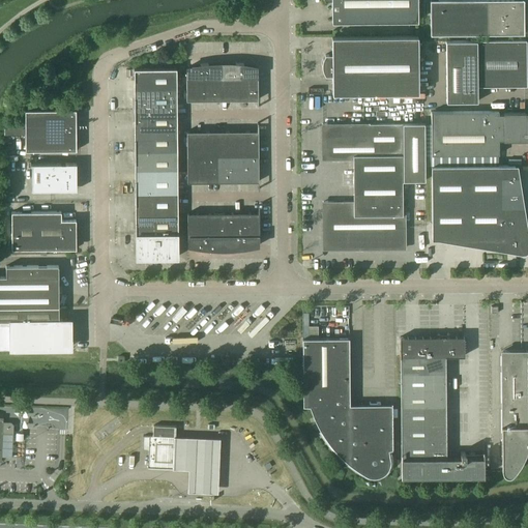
[(419,22),(418,0),(324,0),(325,1),(326,2),(333,2),(333,23),(419,22)]
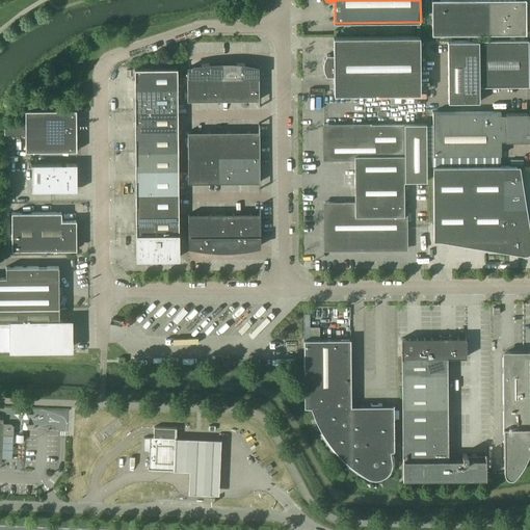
[(527,35),(527,1),(433,1),(433,36),(527,35)]
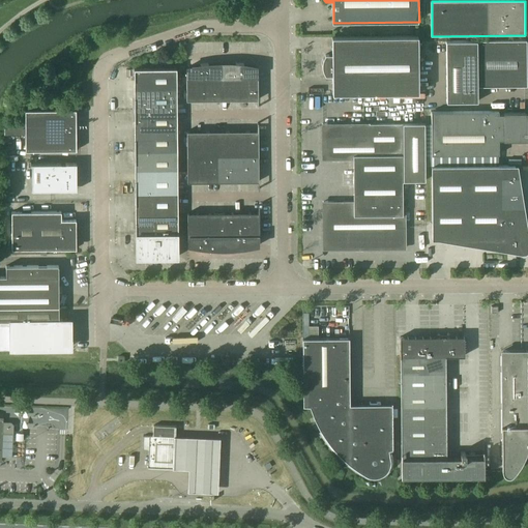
[(420,94),(419,37),(333,38),(333,56),(327,56),(326,58),(324,62),(324,65),(324,68),(324,71),(325,74),(326,76),(327,78),(333,78),(334,95),(420,94)]
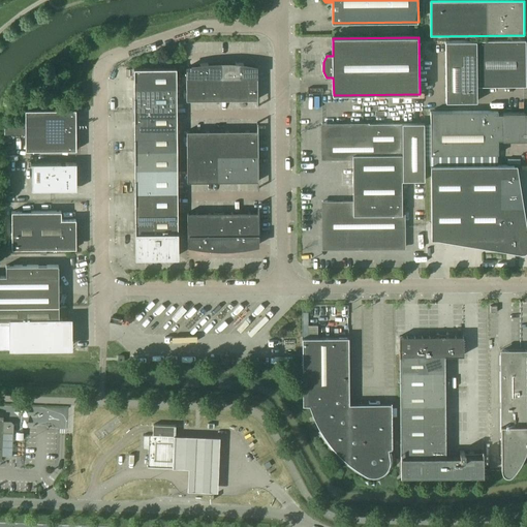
[(525,88),(525,42),(526,42),(526,41),(446,42),(447,103),(478,103),(478,88),(525,88)]
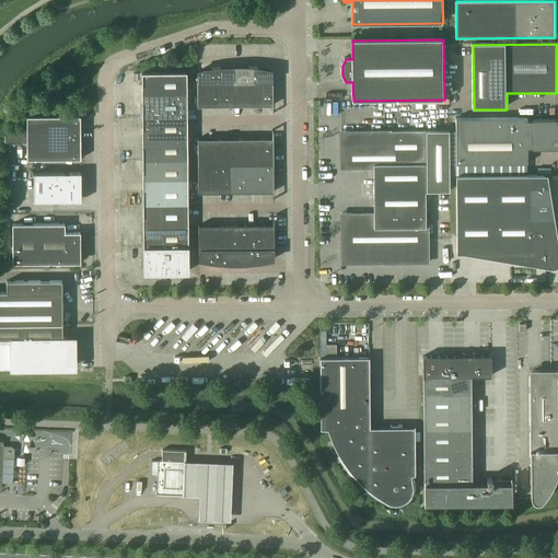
[(275,107),(274,82),(274,79),(272,79),(272,72),(267,71),(262,70),(259,70),(259,69),(251,68),(251,69),(245,69),(236,69),(233,69),(228,69),(222,70),(222,69),(213,69),(213,70),(210,71),(205,72),(199,73),(199,79),(198,79),(198,83),(199,108),(275,107)]
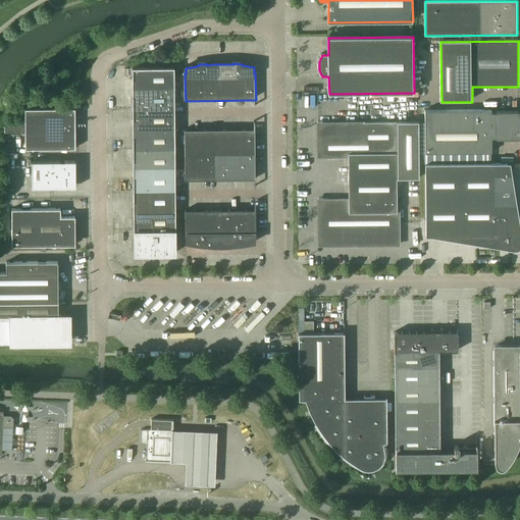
[(177,254),(176,151),(175,68),(134,69),(135,255),(136,255),(136,253),(176,253),(176,254),(177,254)]
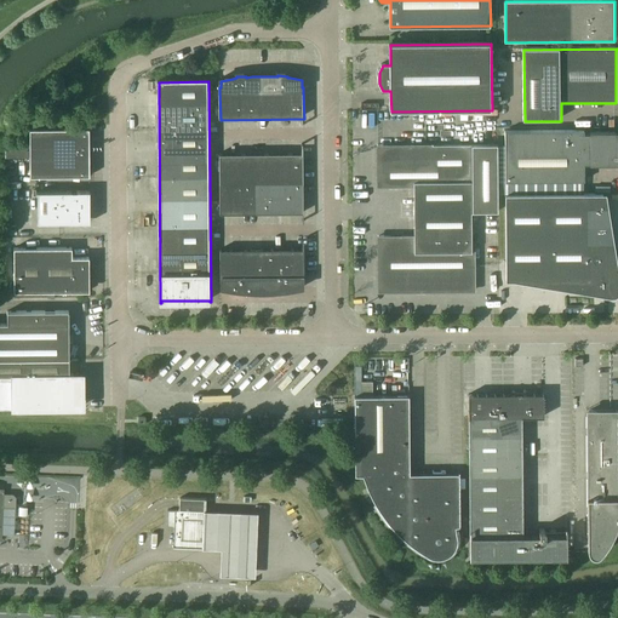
[(91,178),(91,131),(32,131),(32,179),(91,178)]
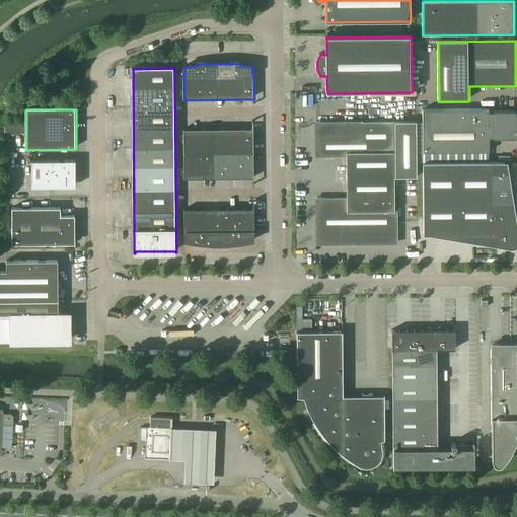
[(516,114),(515,113),(495,113),(495,114),(490,114),(490,111),(424,112),(424,153),(490,153),(490,139),(495,139),(495,140),(516,140),(516,114)]
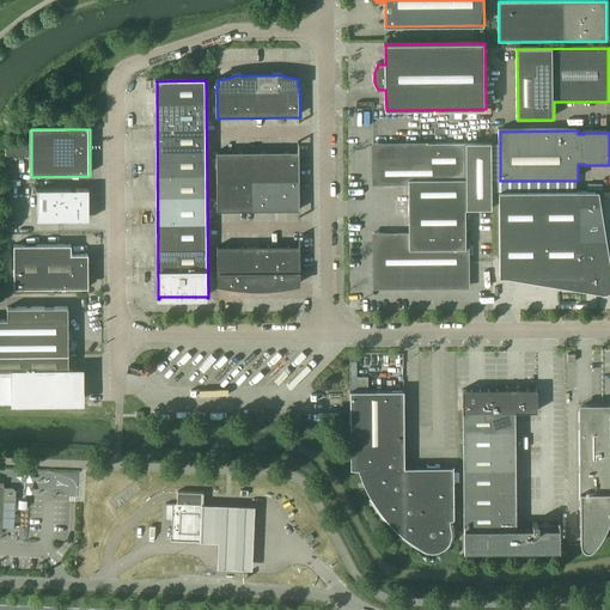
[(465,145),(374,146),(374,185),(409,185),(410,235),(374,236),(376,290),(470,288),(469,241),(467,241),(467,211),(493,211),(492,145),(465,145)]
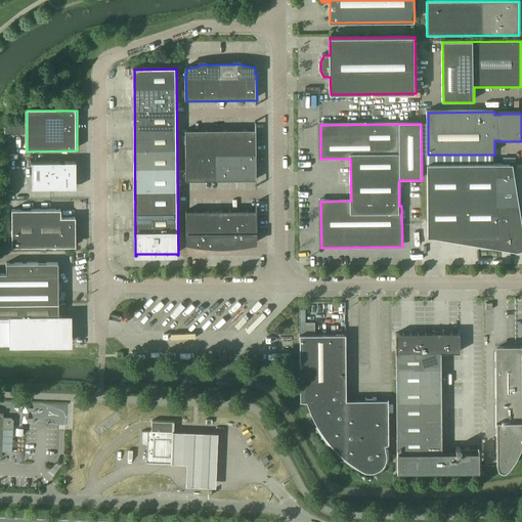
[(257,181),(257,157),(257,131),(186,132),(186,157),(186,182),(257,181)]
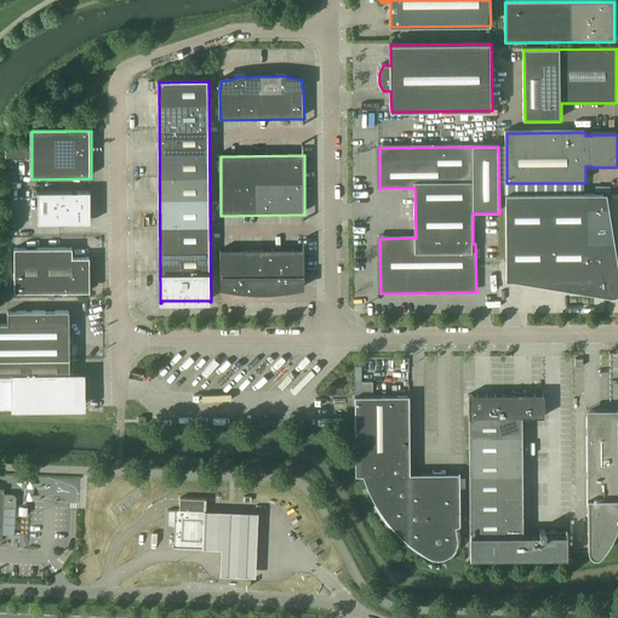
[(91,224),(91,193),(39,194),(39,225),(91,224)]
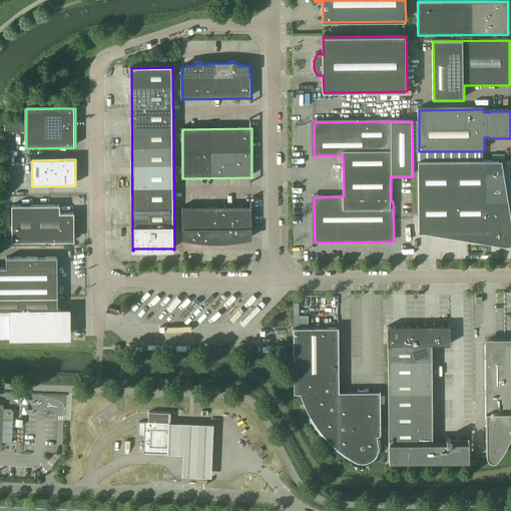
[(510,215),(504,174),(500,174),(500,161),(419,162),(419,233),(468,232),(468,240),(501,245),(501,243),(507,243),(509,243),(510,242),(510,215)]
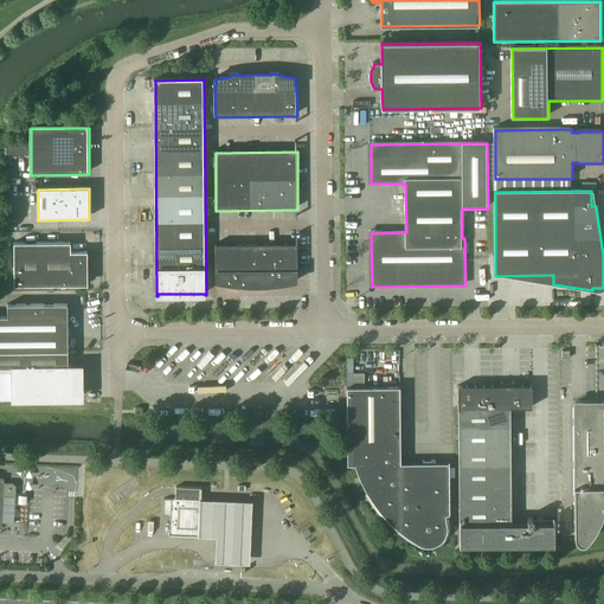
[(85,270),(85,262),(89,262),(89,254),(72,254),(72,244),(14,244),(15,287),(89,287),(89,270),(85,270)]
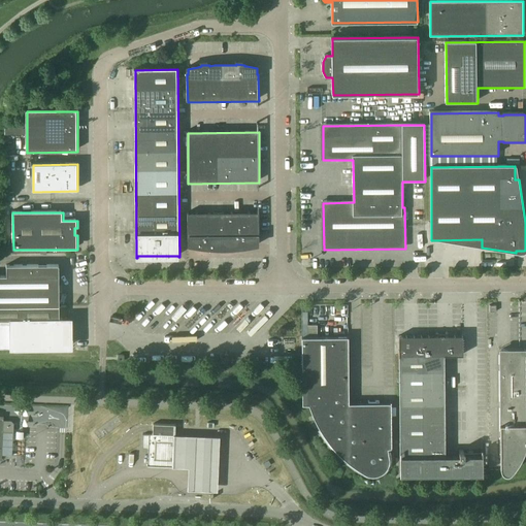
[(260,240),(260,232),(260,214),(189,215),(189,241),(190,241),(190,247),(202,249),(202,250),(210,251),(210,250),(214,250),(219,251),(224,251),(230,250),(235,250),(237,250),(237,251),(245,250),(245,249),(259,247),(259,240),(260,240)]
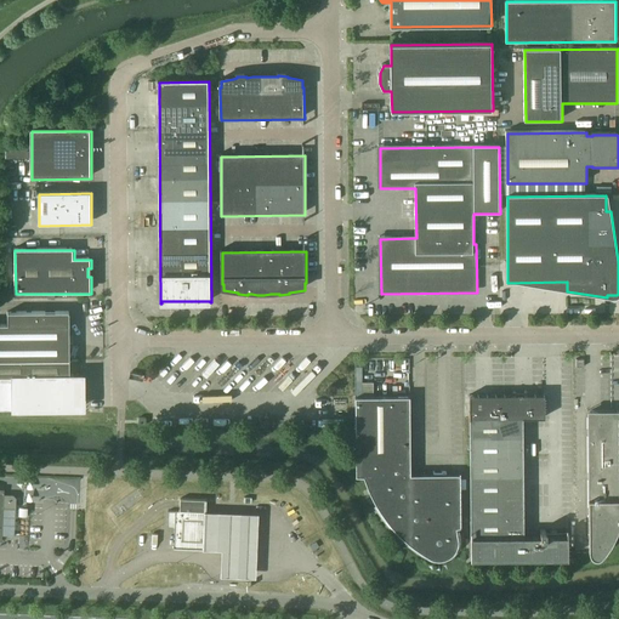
[(71,378),(71,313),(9,313),(9,325),(0,325),(0,409),(84,409),(83,380),(69,380),(69,378),(71,378)]
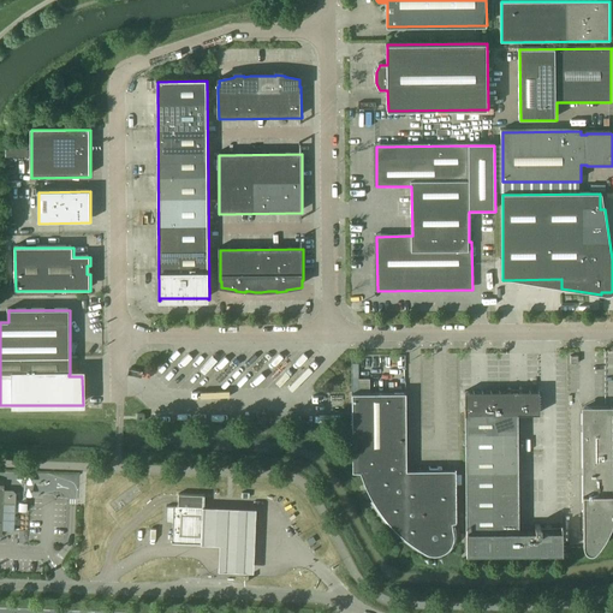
[(521,533),(519,474),(519,416),(541,415),(541,393),(466,393),(468,555),(564,554),(563,533),(542,533),(542,527),(536,527),(536,533),(521,533)]
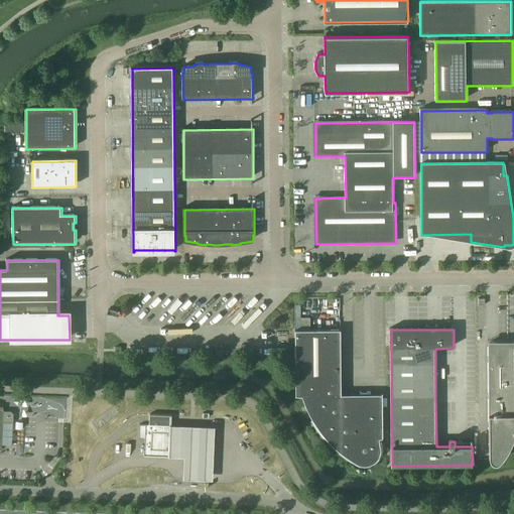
[(384,438),(383,393),(383,395),(368,395),(368,393),(362,393),(362,395),(342,395),(342,331),(296,331),(296,397),(302,397),(305,403),(306,405),(308,410),(309,414),(311,417),(313,421),(313,420),(316,425),(319,429),(323,433),(326,437),(330,441),(337,448),(345,456),(353,462),(358,464),(360,465),(363,466),(366,466),(368,466),(371,465),(374,464),(376,463),(378,461),(379,458),(381,456),(381,453),(381,450),(381,447),(380,439),(383,438),(384,438)]
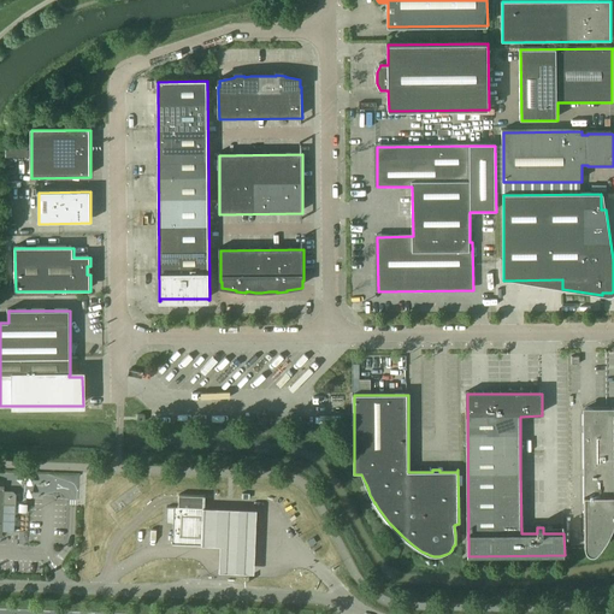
[(613,411),(612,409),(609,409),(589,409),(586,409),(585,412),(584,414),(584,417),(585,537),(588,536),(588,545),(588,548),(589,550),(590,551),(592,551),(595,551),(596,550),(598,548),(601,544),(608,533),(609,530),(613,521),(613,518),(613,411)]
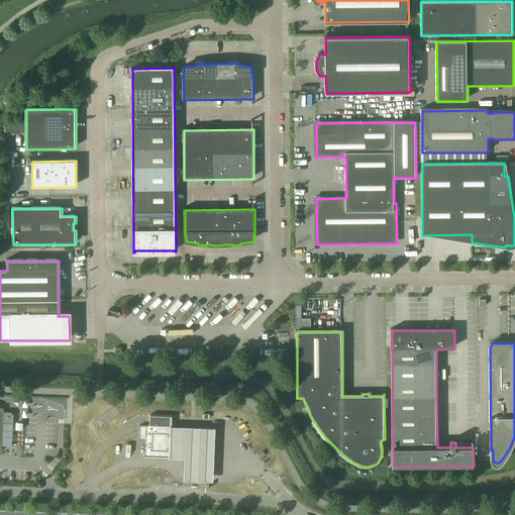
[(0,450),(3,451),(3,446),(13,447),(15,416),(12,413),(4,413),(5,409),(0,408),(0,450)]
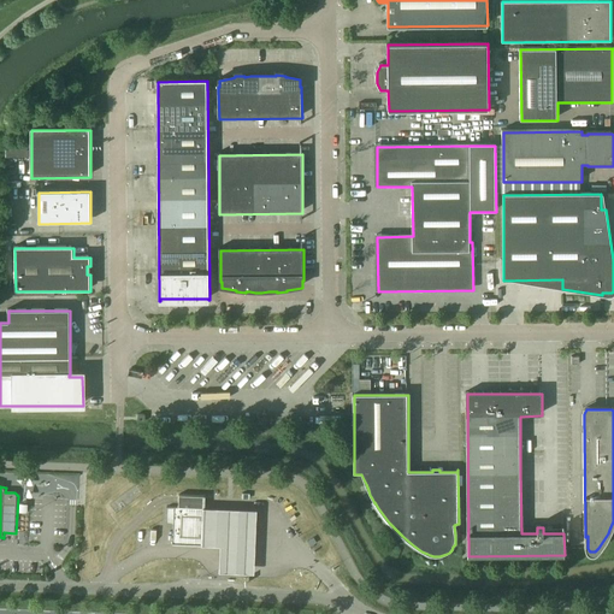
[(206,501),(206,497),(179,496),(179,500),(179,509),(176,509),(169,509),(167,524),(175,525),(173,544),(173,545),(204,547),(206,512),(206,501)]
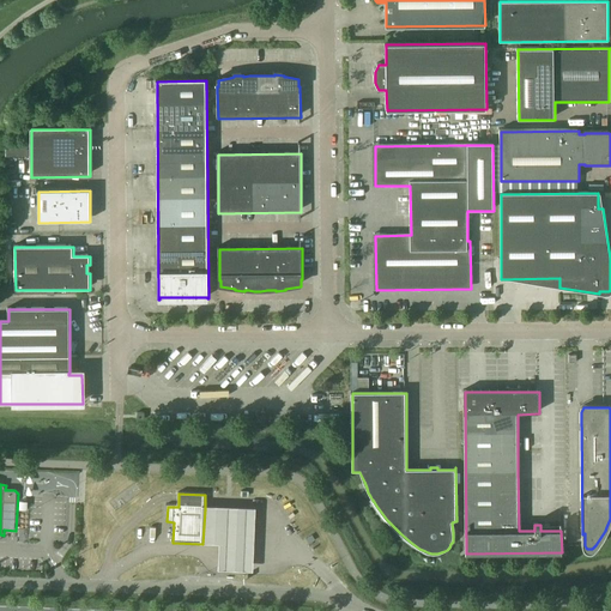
[(259,510),(205,509),(203,544),(204,548),(222,549),(221,573),(256,574),(259,510)]
